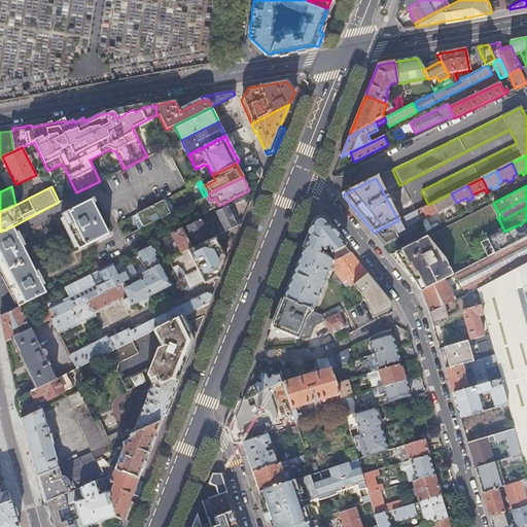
[(488,191),(486,192),(484,194),(488,202),(492,199),(488,191)]
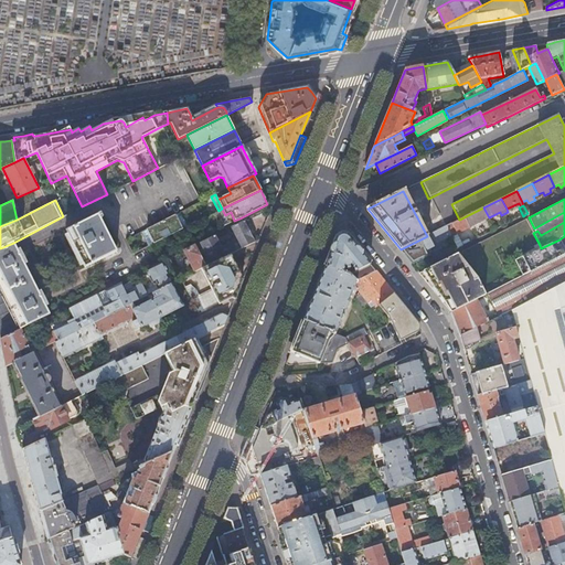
[(459,220),(452,223),(457,233),(457,234),(489,217),(483,208),(459,220)]
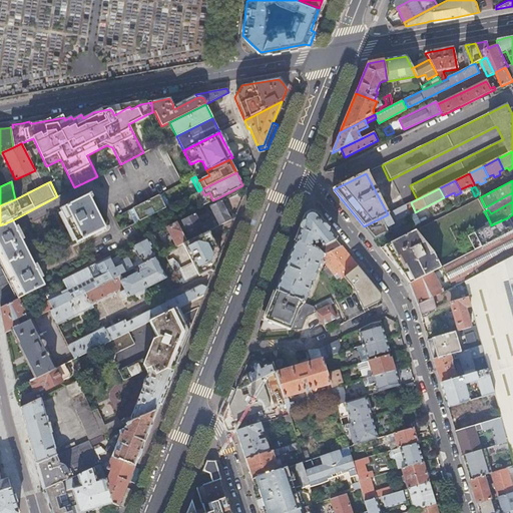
[(163,192),(159,194),(165,207),(170,205),(163,192)]
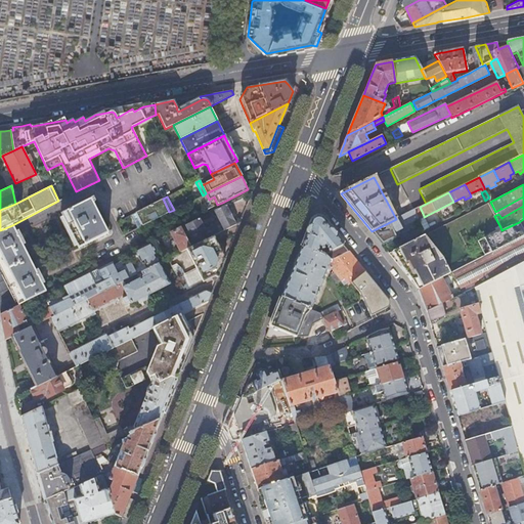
[(92,199),(59,215),(77,249),(106,234),(91,203),(93,202),(92,199)]
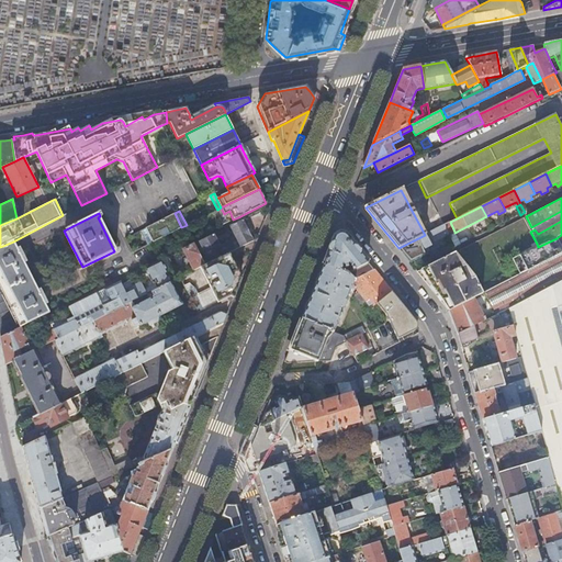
[(175,213),(145,228),(153,243),(181,227),(175,213)]
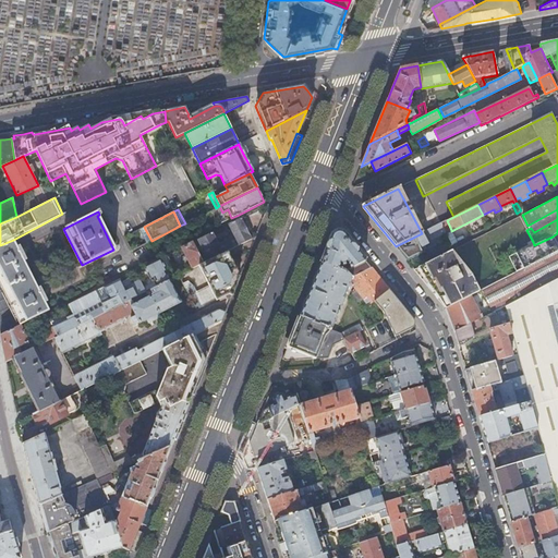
[(197,240),(207,261),(226,252),(251,239),(240,218),(227,225),(233,237),(217,244),(211,233),(197,240)]
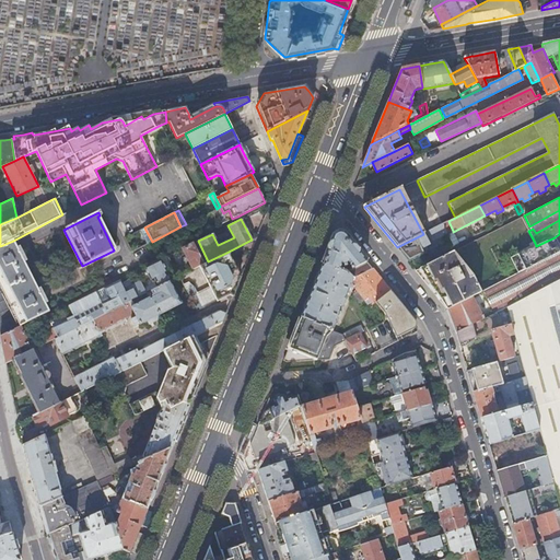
[(448,221),(443,224),(448,234),(453,231),(448,221)]
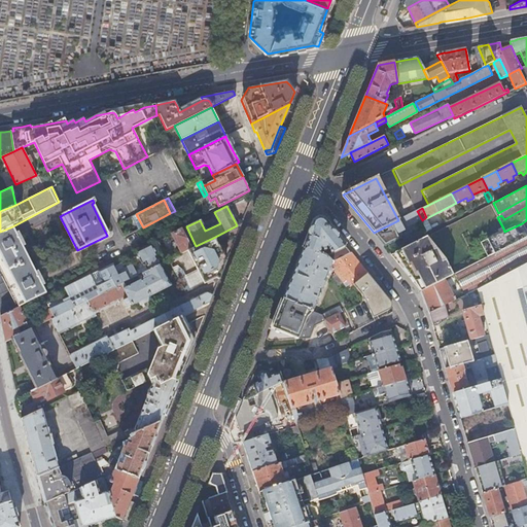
[(401,239),(398,234),(405,231),(403,230),(422,220),(417,211),(398,220),(374,233),(385,247),(401,239)]
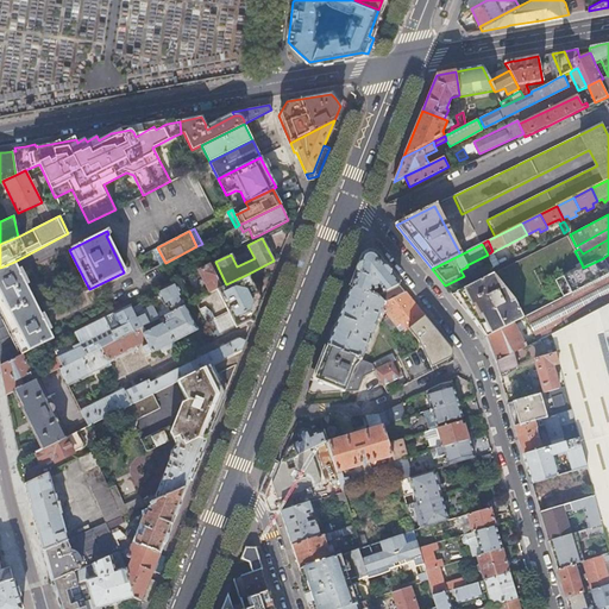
[(157,248),(152,250),(159,265),(165,263),(157,248)]
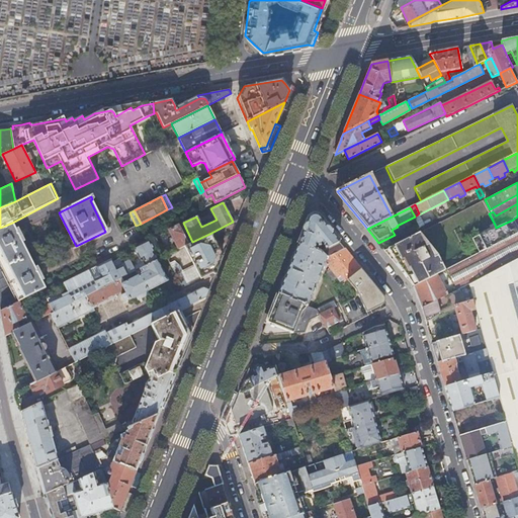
[(419,214),(419,213),(415,217),(420,226),(424,224),(419,214)]
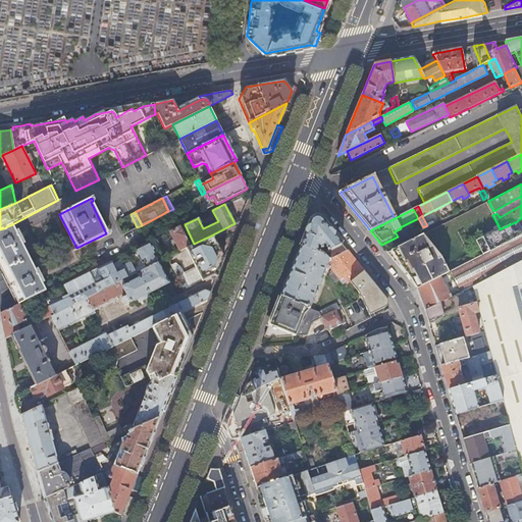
[(311,221),(301,248),(322,255),(342,245),(331,232),(321,219),(319,218),(318,217),(316,218),(314,218),(313,219),(311,221)]
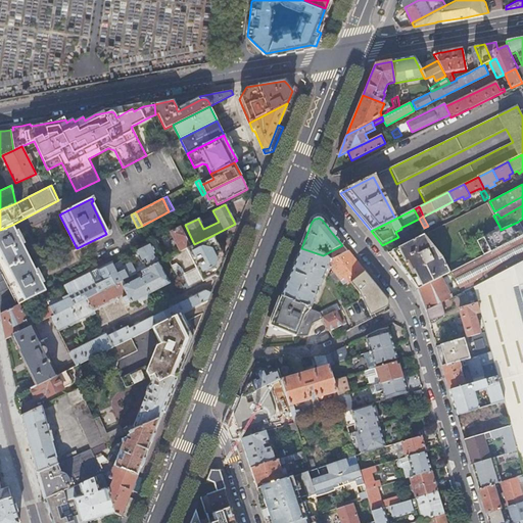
[(490,252),(522,235),(522,232),(518,222),(501,230),(500,227),(492,231),(494,233),(483,239),(490,252)]
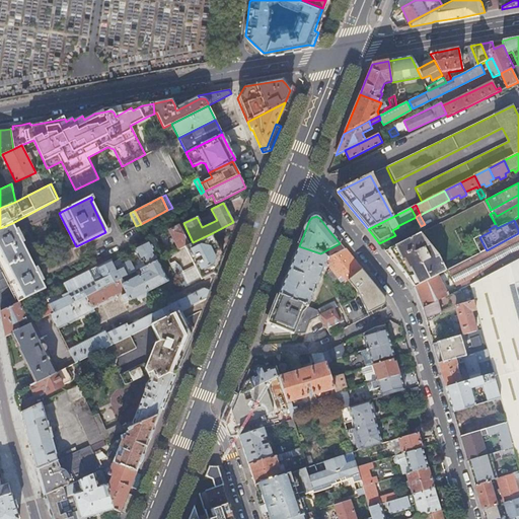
[(12,223),(0,228),(0,311),(18,303),(42,291),(45,289),(20,239),(22,238),(19,232),(17,234),(13,226),(12,223)]
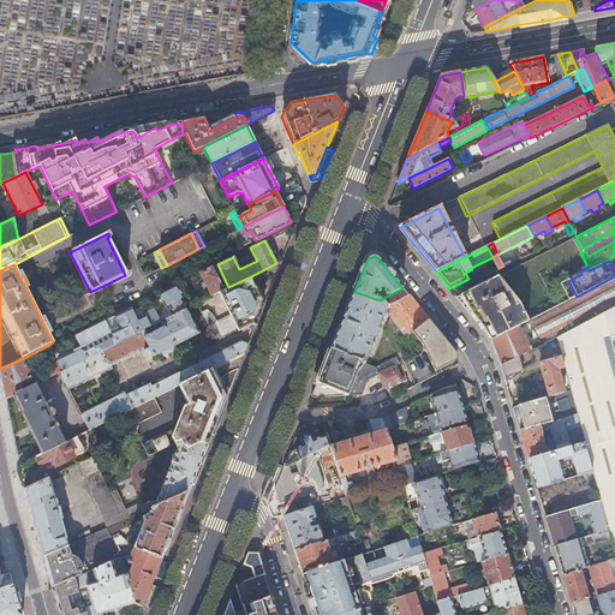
[(199,273),(212,296),(218,293),(222,290),(212,267),(199,273)]
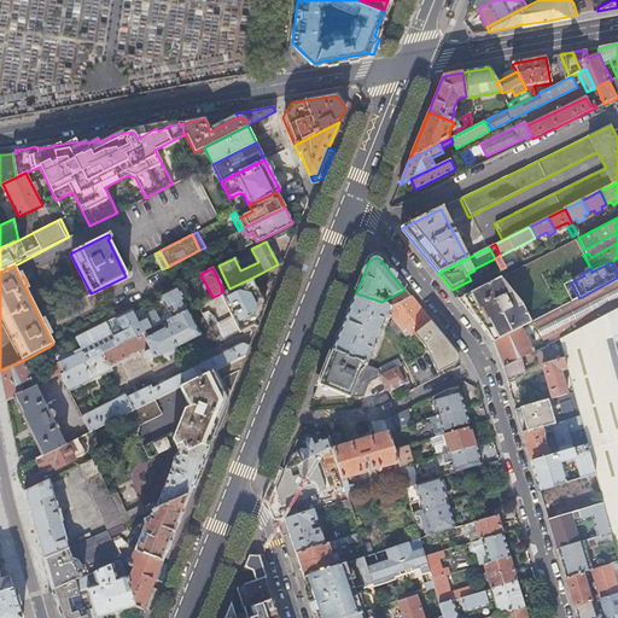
[(558,342),(617,308),(617,278),(579,298),(531,324),(494,343),(502,368),(558,342)]
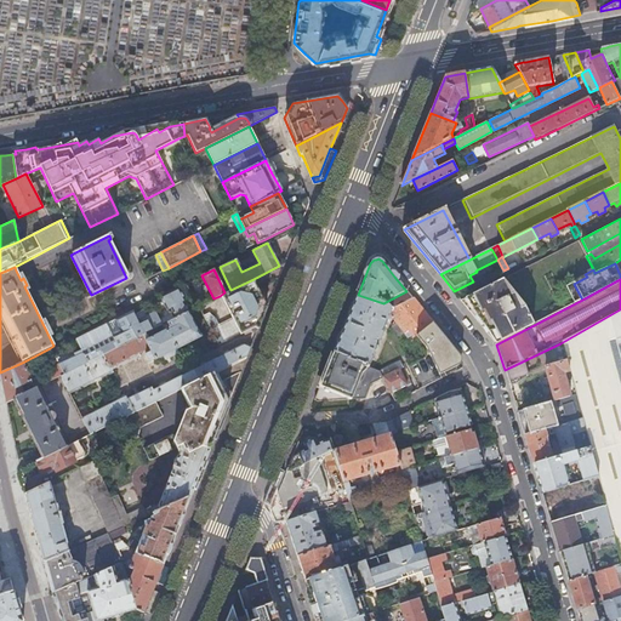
[(208,313),(204,315),(218,346),(255,328),(257,329),(266,308),(251,280),(231,290),(224,292),(220,296),(232,319),(217,325),(215,319),(208,313)]
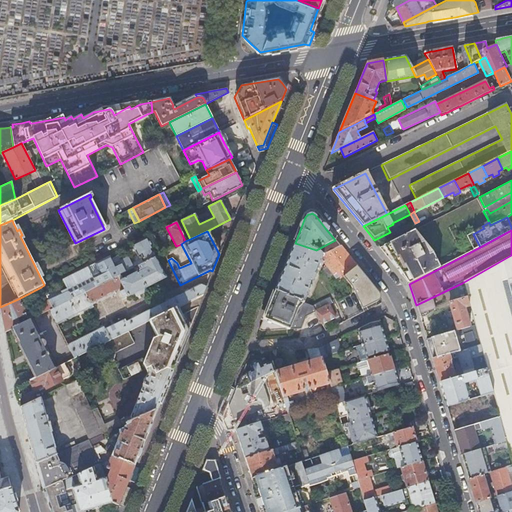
[(409,284),(440,268),(432,253),(429,254),(423,242),(420,243),(414,231),(380,248),(409,284)]
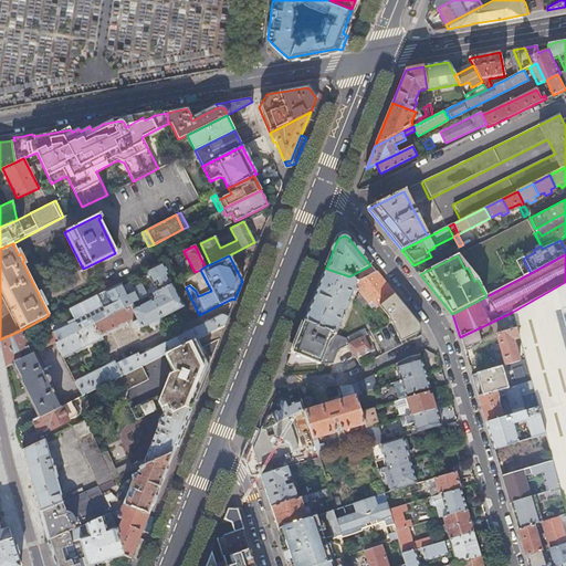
[(159,290),(170,284),(166,275),(168,274),(161,263),(146,271),(152,283),(155,281),(159,290)]
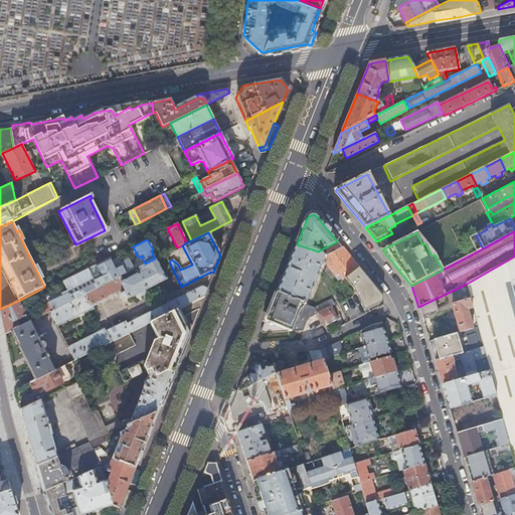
[(337,241),(318,251),(324,256),(325,256),(342,247),(337,241)]
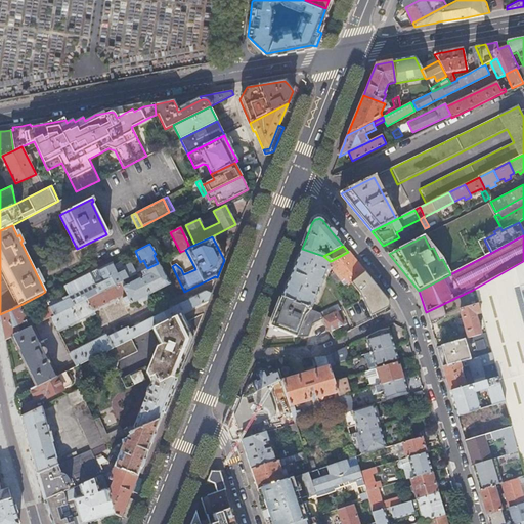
[(292,273),(281,299),(311,310),(331,263),(331,262),(331,261),(330,261),(323,256),(302,249),(292,273)]
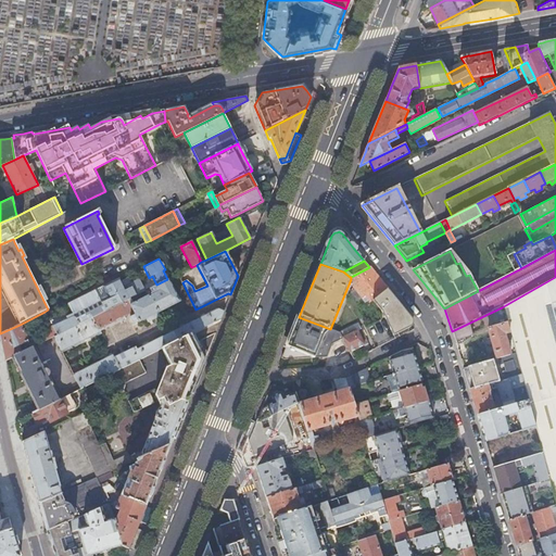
[(409,329),(412,319),(394,298),(381,281),(378,283),(373,276),(375,274),(369,267),(351,277),(351,278),(354,281),(353,283),(354,286),(352,291),(361,300),(362,295),(364,292),(366,297),(371,302),(373,301),(381,312),(394,337),(397,335),(409,329)]
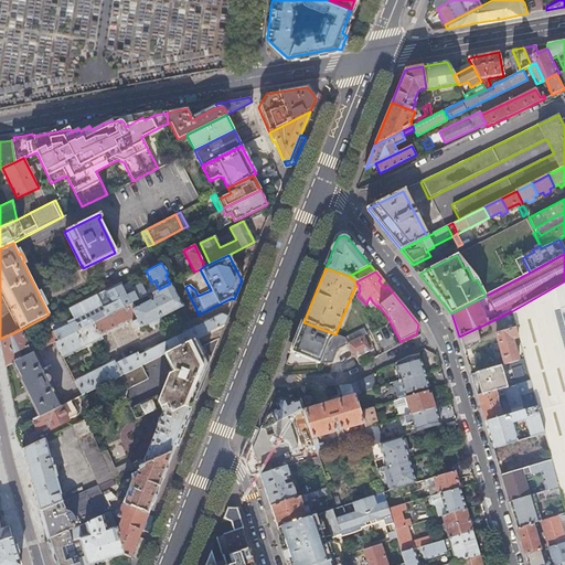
[(493,272),(487,275),(493,290),(501,286),(493,272)]
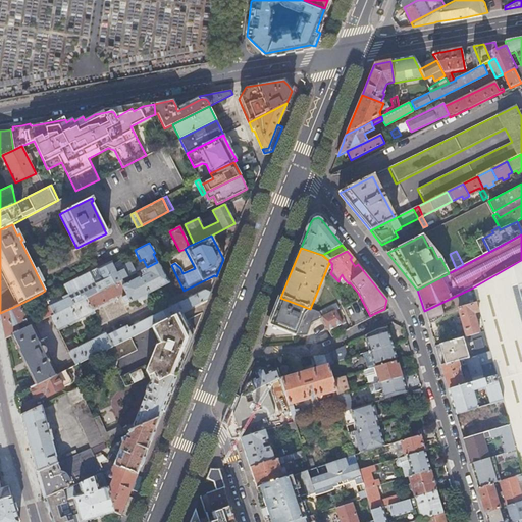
[(521,260),(471,289),(477,313),(483,332),(488,353),(496,377),(502,402),(505,411),(506,416),(509,426),(515,451),(521,475),(521,260)]
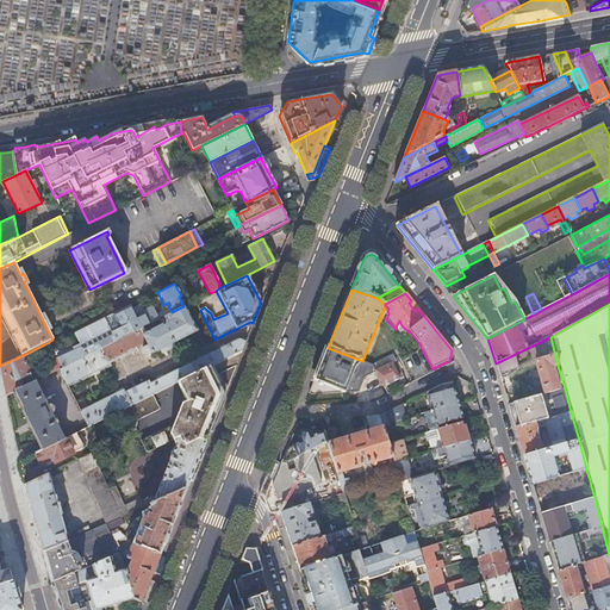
[(110,330),(104,319),(74,334),(80,347),(85,356),(61,368),(58,369),(67,386),(110,363),(109,361),(145,343),(147,346),(141,348),(144,354),(149,350),(150,354),(159,350),(160,354),(174,347),(172,343),(195,331),(184,306),(172,312),(163,317),(167,324),(145,334),(142,328),(132,332),(116,342),(110,330)]
